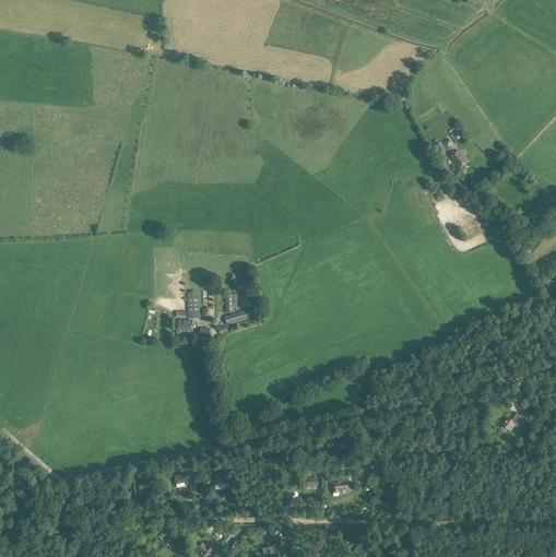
[(447,133),(452,140),(460,133),(454,127),(447,133)]
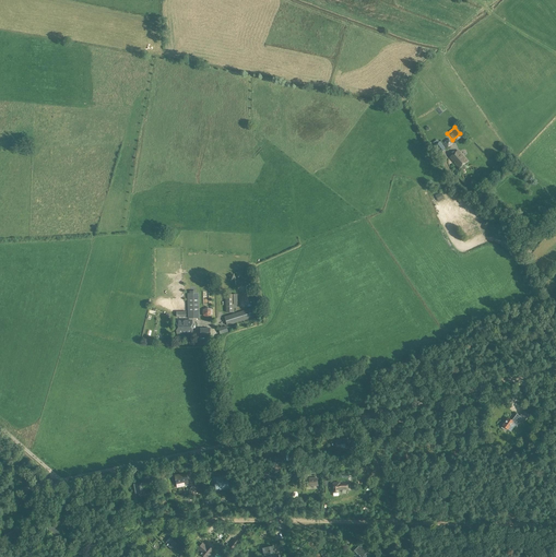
[(430,144),(437,152),(444,147),(437,139),(430,144)]
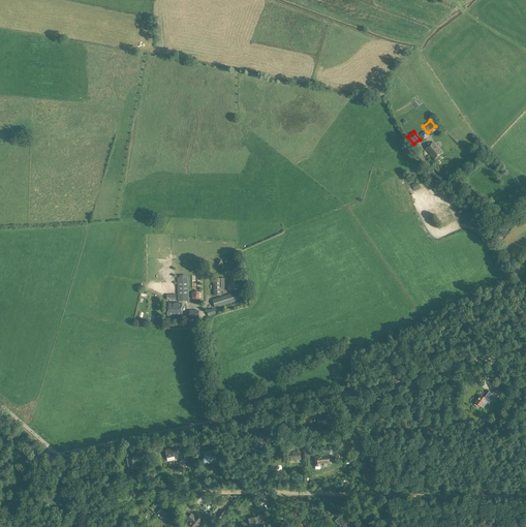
[(430,141),(423,147),(431,157),(439,151),(430,141)]
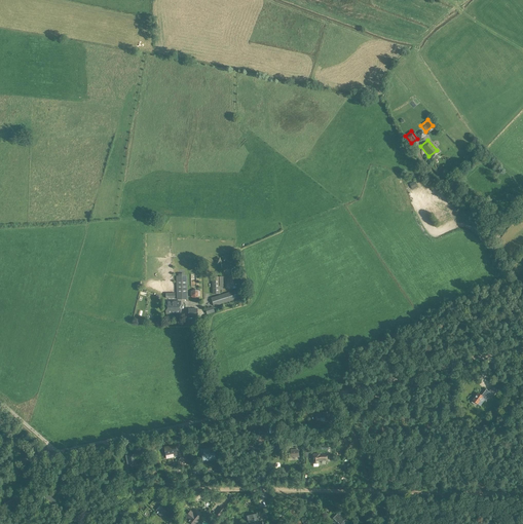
[(427,186),(416,192),(417,195),(430,189),(427,186)]
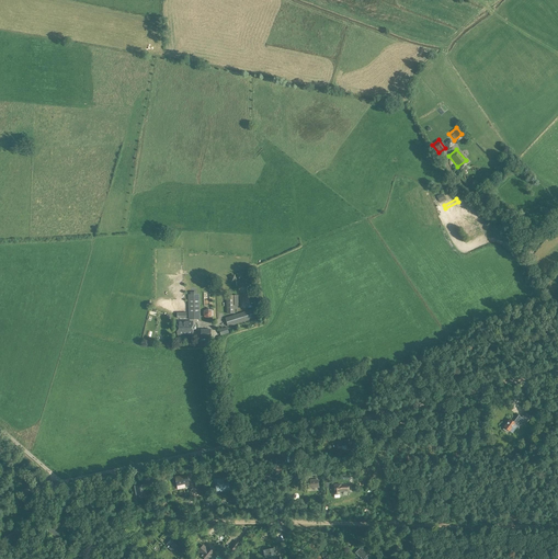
[(464,200),(455,204),(458,209),(466,205),(464,200)]
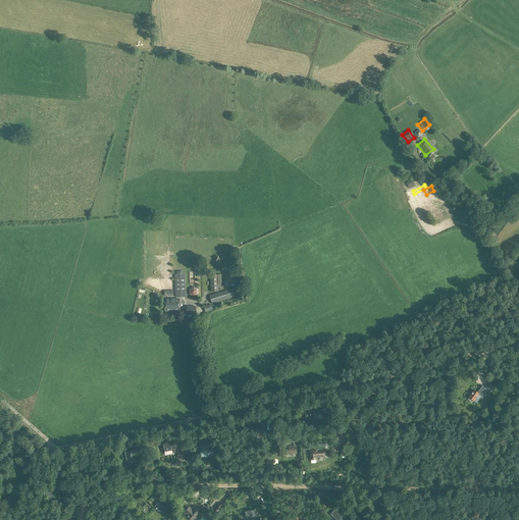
[(431,196),(424,199),(432,214),(438,211),(431,196)]
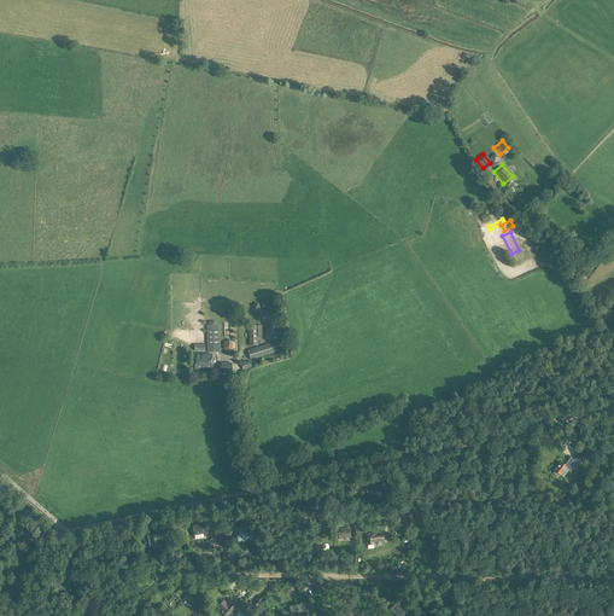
[(217,323),(204,323),(204,352),(209,352),(209,350),(217,350),(217,323)]
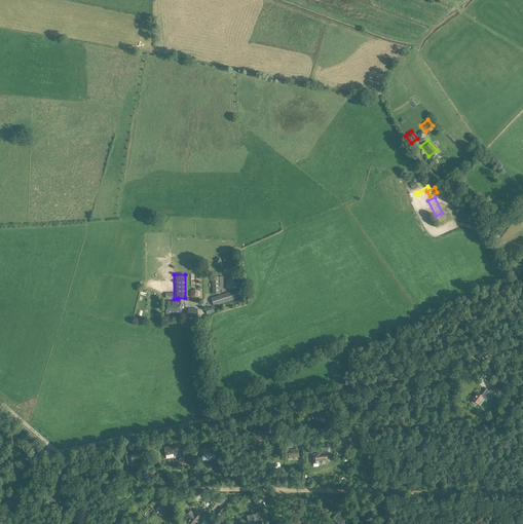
[(209,275),(210,293),(217,293),(217,275),(209,275)]
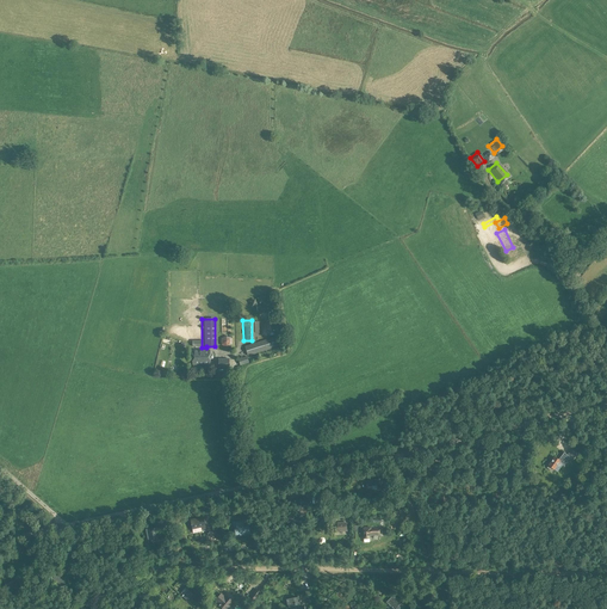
[(245,355),(283,343),(279,332),(241,344),(245,355)]
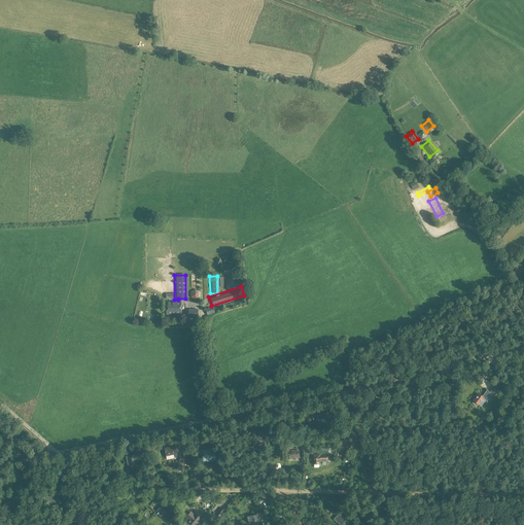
[(169,302),(171,301),(171,311),(171,313),(178,313),(178,300),(174,300),(169,300),(169,302)]
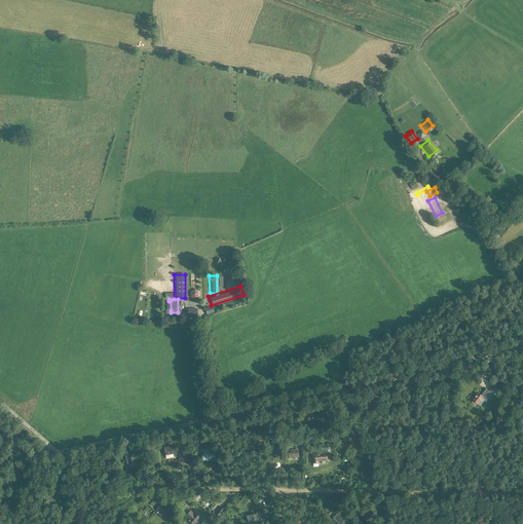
[(491,384),(486,389),(490,394),(492,391),(493,391),(496,388),(491,384)]
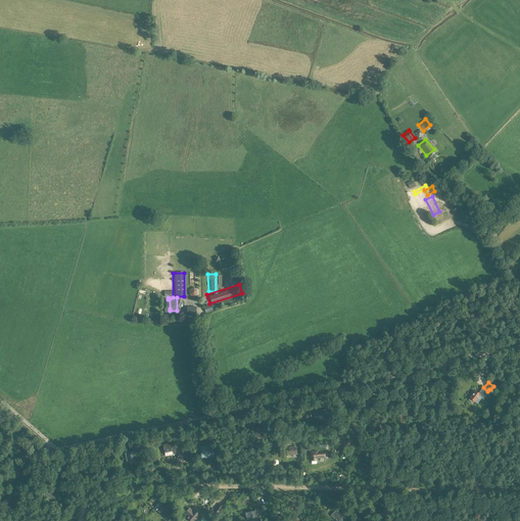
[(472,389),(467,396),(469,398),(468,399),(470,401),(476,392),(480,395),(485,389),(480,385),(475,391),(472,389)]
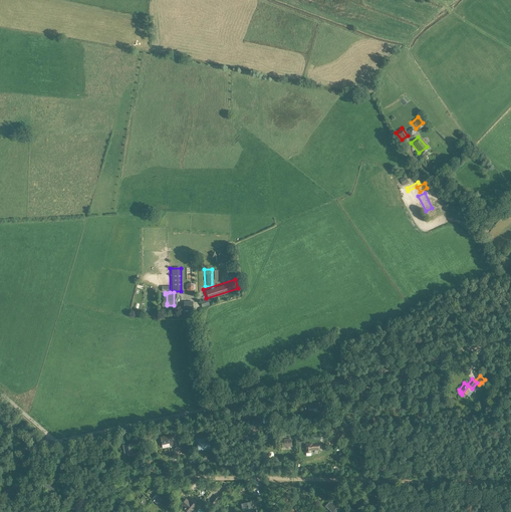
[(255,415),(251,416),(251,417),(245,418),(247,425),(253,424),(253,425),(257,424),(255,415)]
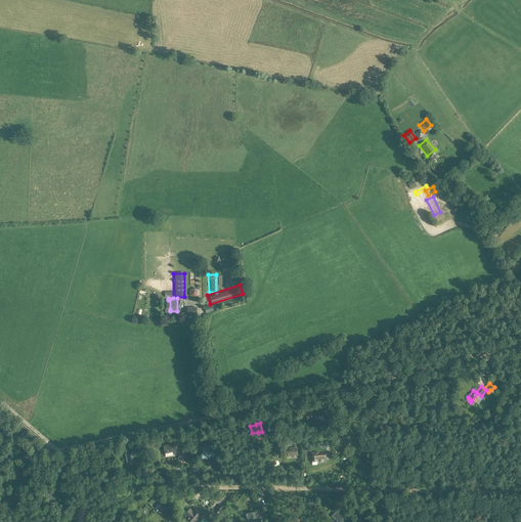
[(173,442),(163,444),(165,453),(175,451),(173,442)]
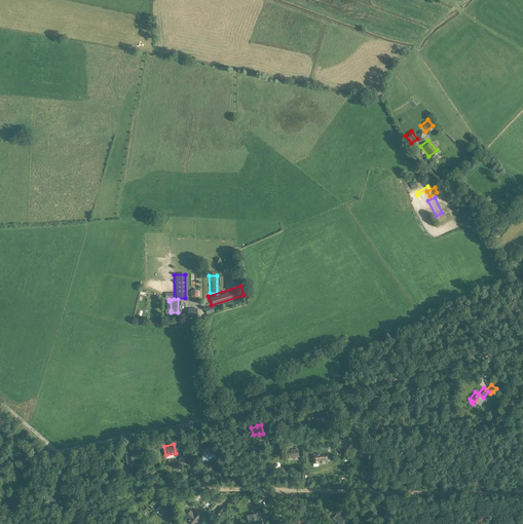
[(209,451),(210,453),(201,454),(202,460),(204,459),(206,458),(207,460),(212,459),(212,455),(215,455),(214,451),(209,451)]
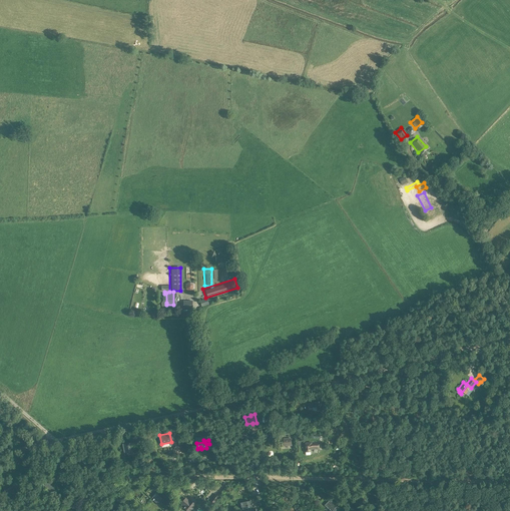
[(125,442),(125,443),(126,443),(127,445),(121,446),(122,449),(123,454),(131,453),(130,444),(129,444),(129,441),(125,442)]
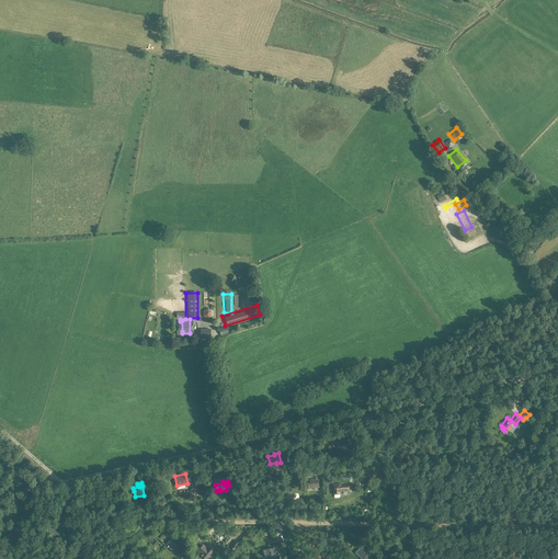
[(331,483),(331,492),(338,492),(341,492),(341,489),(348,489),(348,483),(331,483)]
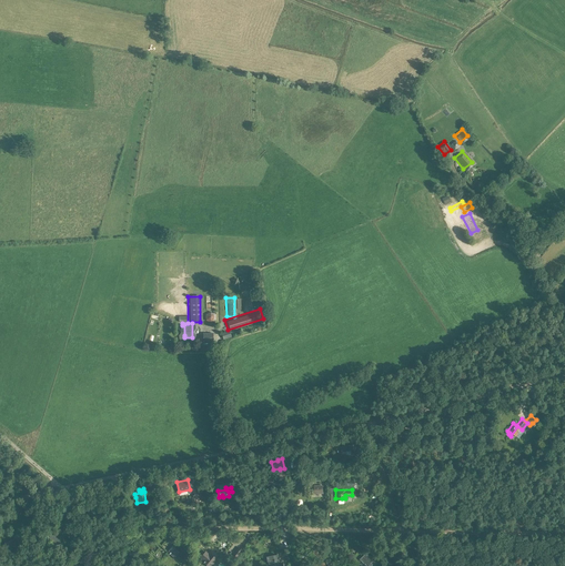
[(178,551),(172,546),(167,552),(173,557),(178,552),(182,555),(184,552),(180,548),(178,551)]
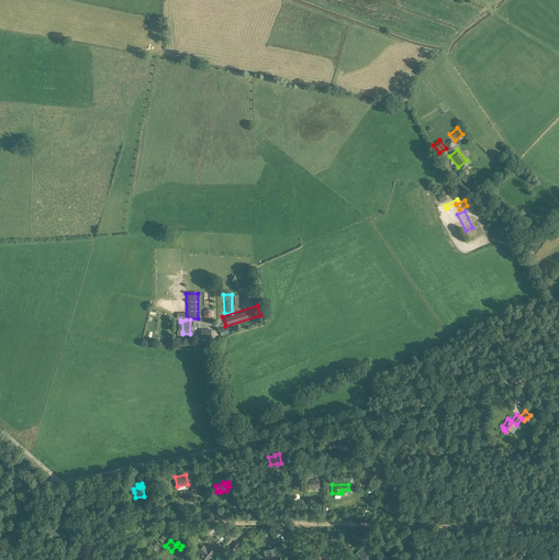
[(204,559),(211,551),(205,547),(204,548),(200,545),(196,550),(200,553),(199,556),(204,559)]
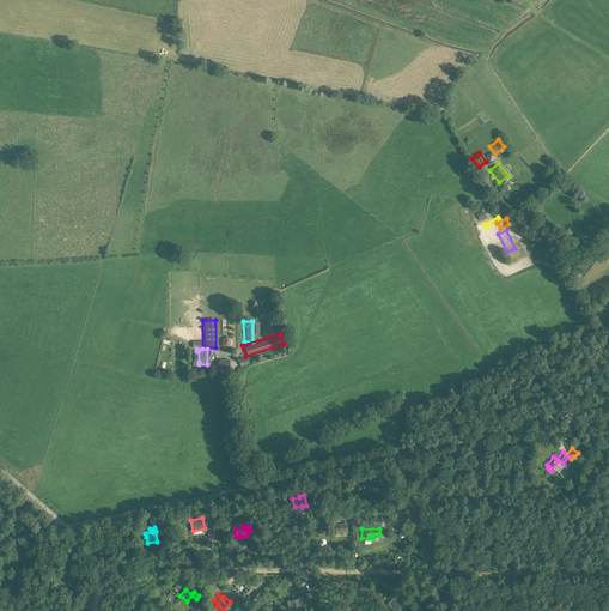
[(284,599),(286,608),(292,606),(293,610),(302,609),(300,602),(296,602),(294,597),(284,599)]
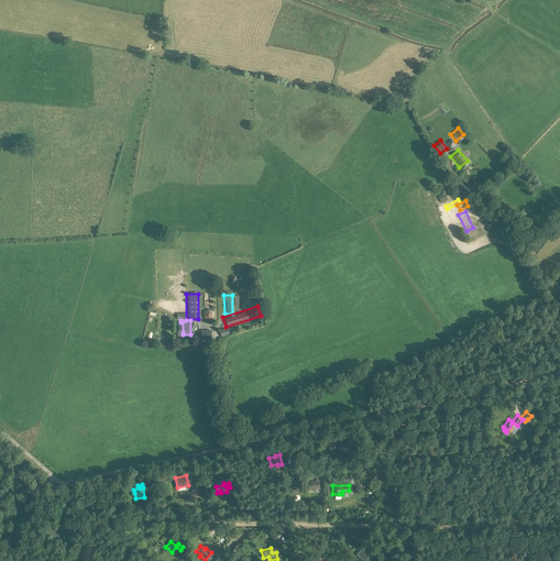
[(366,556),(365,554),(366,553),(361,548),(361,549),(359,548),(353,553),(361,560),(366,556)]
